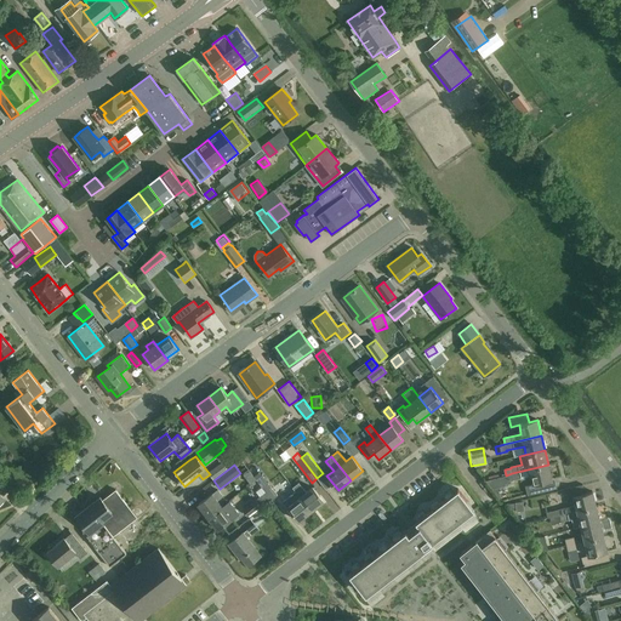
[(548,465),(512,473),(513,479),(531,476),(534,485),(525,486),(528,495),(543,491),(541,483),(552,480),(548,465)]
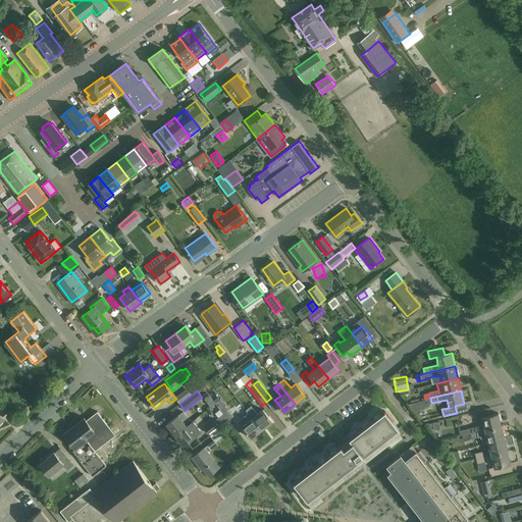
[(431,404),(431,403),(430,398),(425,400),(408,404),(414,411),(426,408),(426,405),(431,404)]
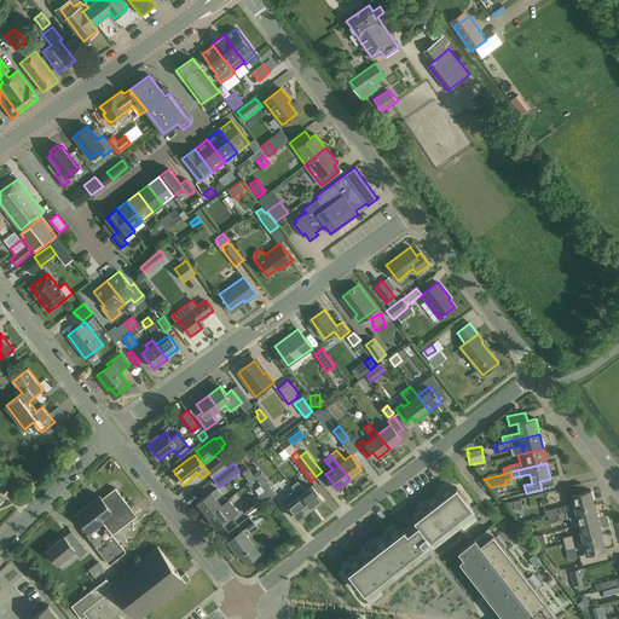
[(252,473),(246,478),(249,482),(255,479),(252,473)]
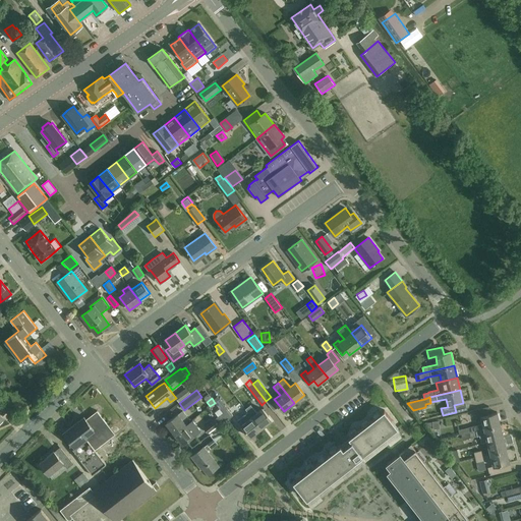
[(222,413),(228,420),(233,416),(220,399),(215,402),(223,413),(222,413)]
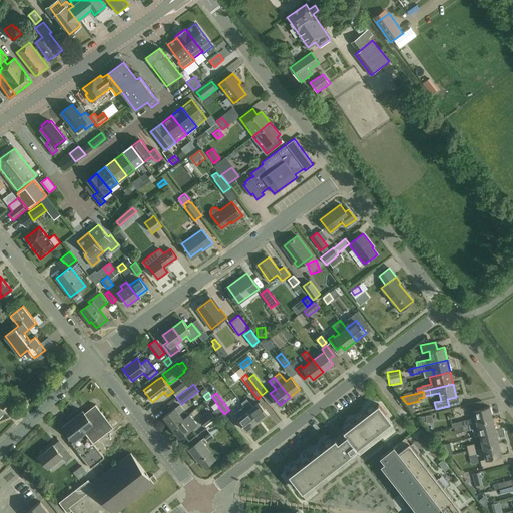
[(247,411),(257,423),(268,415),(259,403),(253,407),(246,399),(242,403),(248,410),(247,411)]
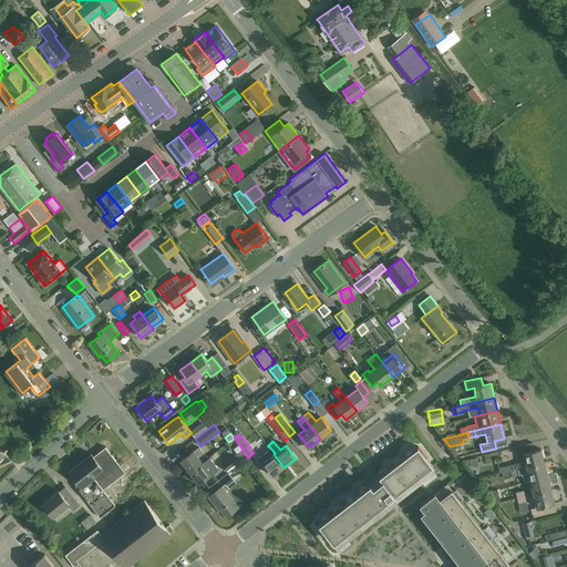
[(461,444),(453,446),(456,456),(464,454),(461,444)]
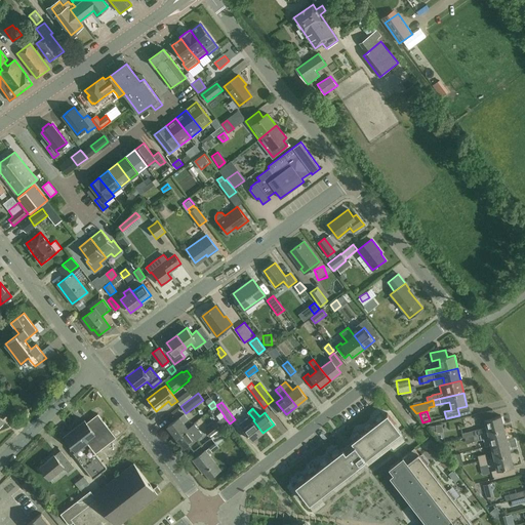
[(85,419),(76,427),(95,453),(116,437),(112,431),(97,413),(87,421),(85,419)]
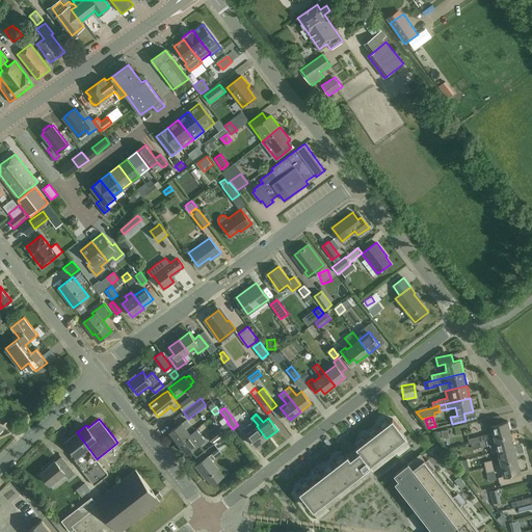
[(307,501),(313,509),(325,500),(331,496),(334,494),(343,486),(345,484),(346,484),(362,472),(370,466),(374,462),(376,460),(386,453),(388,451),(389,451),(394,447),(406,437),(400,428),(395,422),(394,420),(394,421),(393,419),(386,424),(387,424),(380,428),(355,447),(358,451),(350,457),(347,454),(312,482),(306,486),(299,491),(300,493),(301,495),(307,501)]
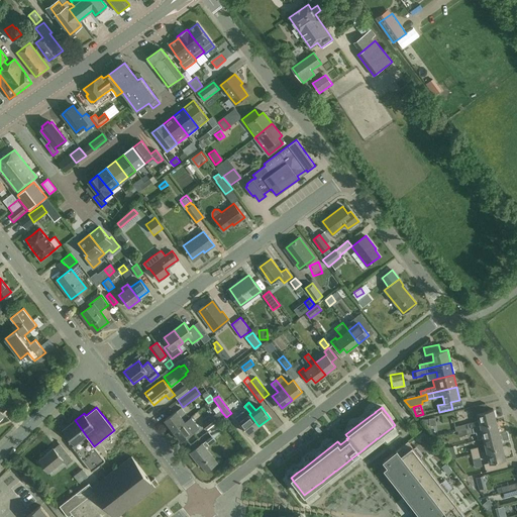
[(173,430),(185,421),(177,410),(165,420),(173,430)]
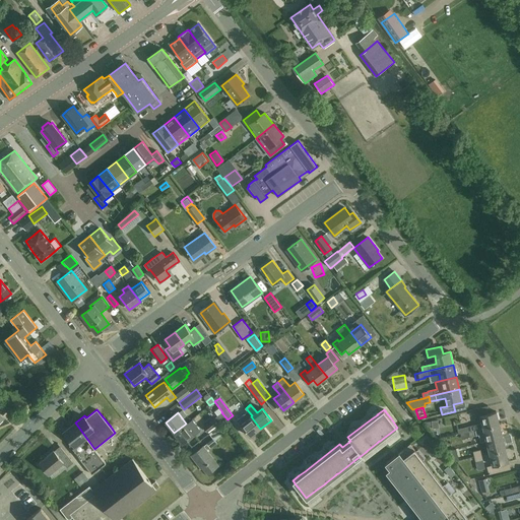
[(228,419),(221,412),(203,427),(209,434),(218,427),(228,419)]
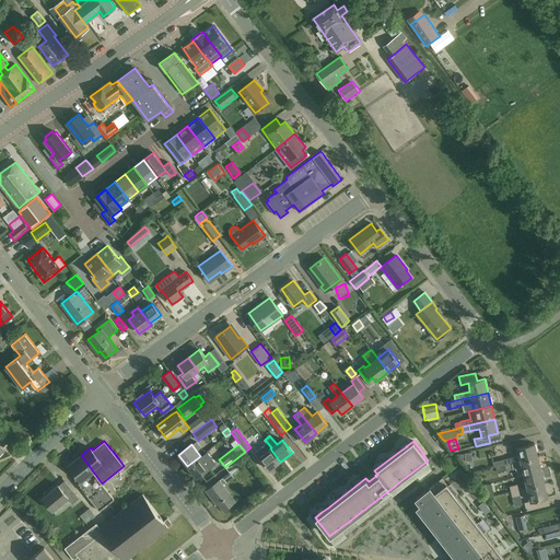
[(504,466),(538,457),(535,444),(517,448),(520,455),(492,462),(493,467),(504,465),(504,466)]
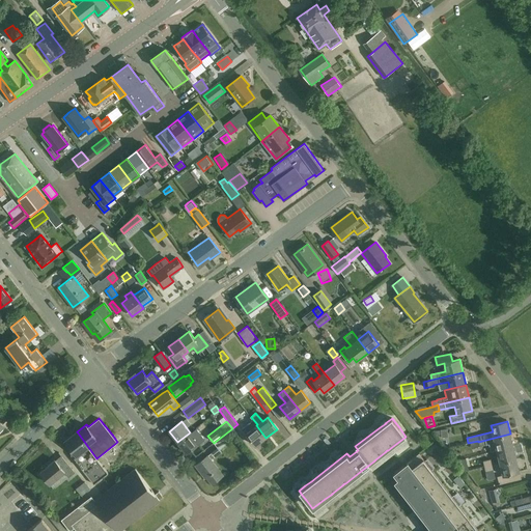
[(266,438),(256,425),(246,434),(255,446),(266,438)]
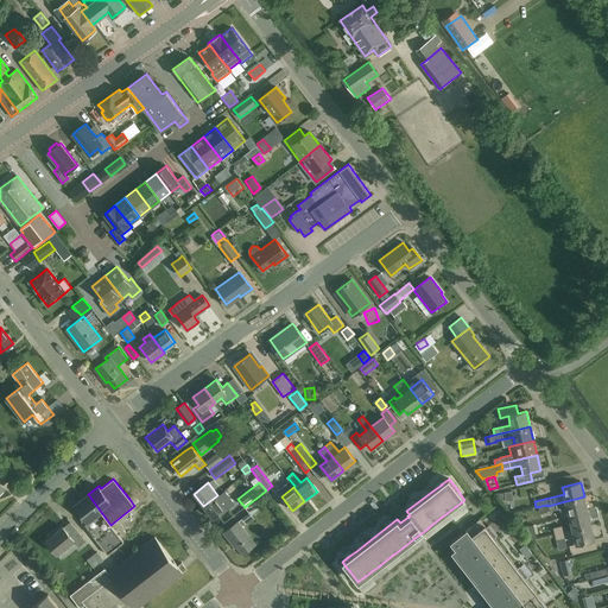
[(217,495),(203,506),(213,518),(227,507),(235,501),(226,489),(217,495)]
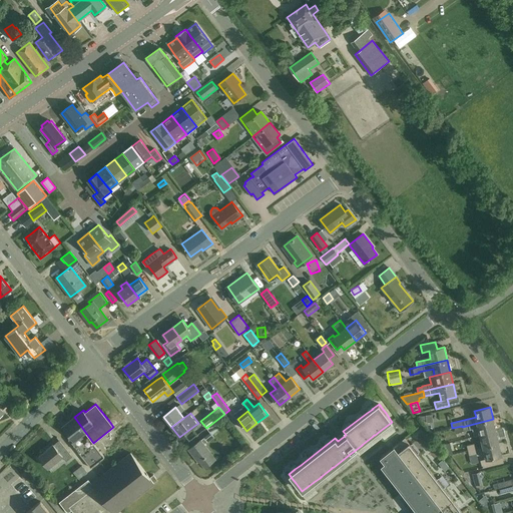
[(113,427),(122,420),(117,414),(109,421),(113,427)]
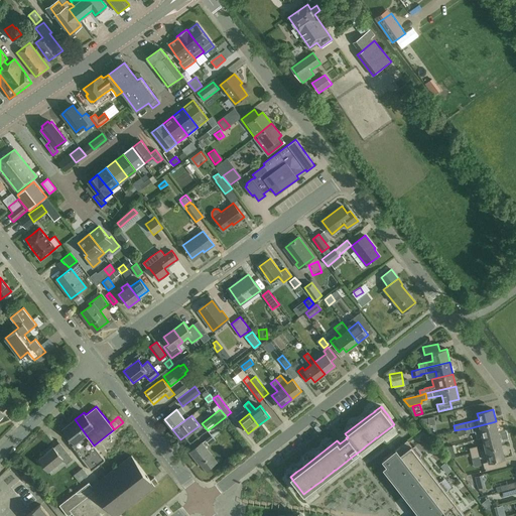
[(94,445),(75,419),(63,428),(72,439),(69,441),(92,471),(105,460),(94,445)]
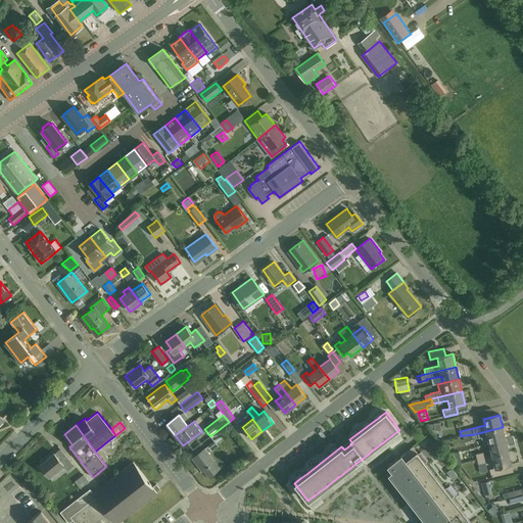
[(503,427),(471,435),(463,437),(464,441),(482,437),(484,445),(489,443),(506,440),(503,427)]
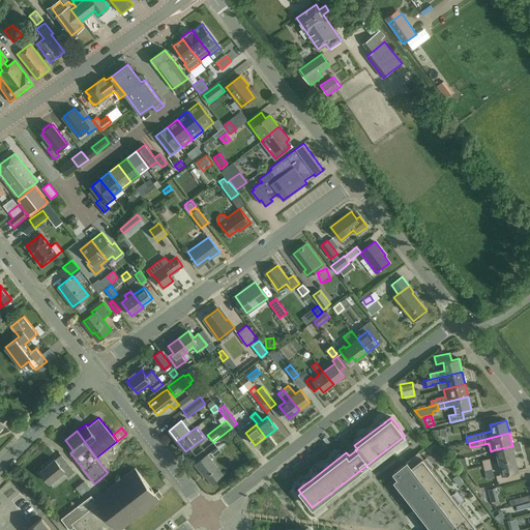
[(223,435),(213,442),(217,447),(210,452),(214,458),(222,451),(219,448),(228,442),(223,435)]
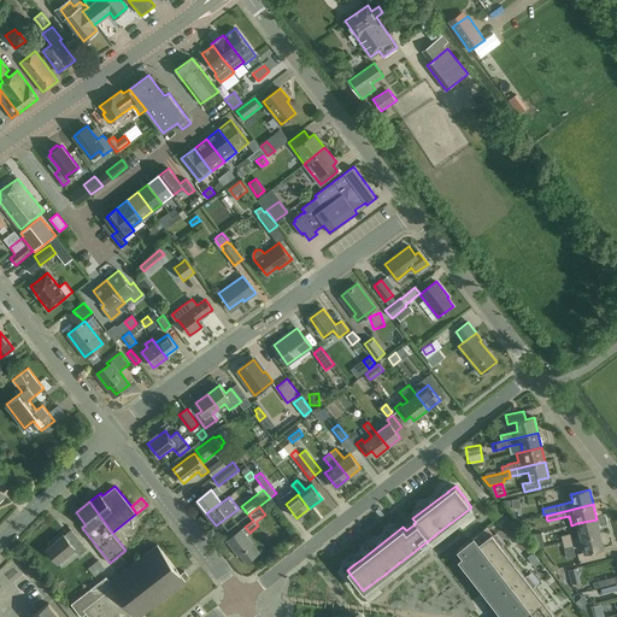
[(600,534),(597,519),(577,523),(581,538),(600,534)]
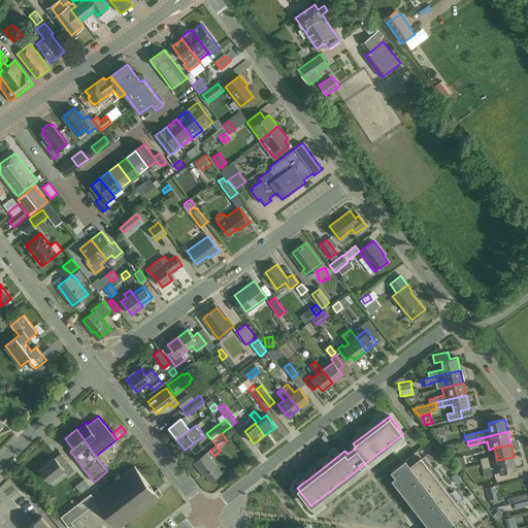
[(61,453),(55,458),(55,457),(40,469),(51,481),(64,469),(68,474),(75,470),(61,453)]
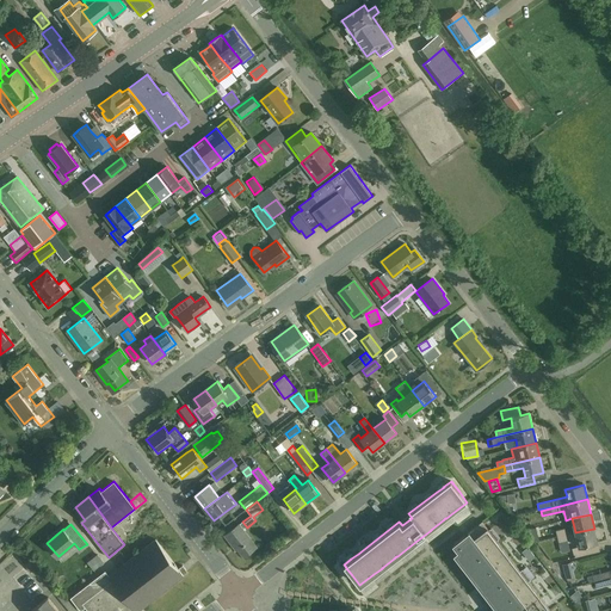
[(235,544),(245,556),(257,547),(239,524),(226,535),(234,545),(235,544)]
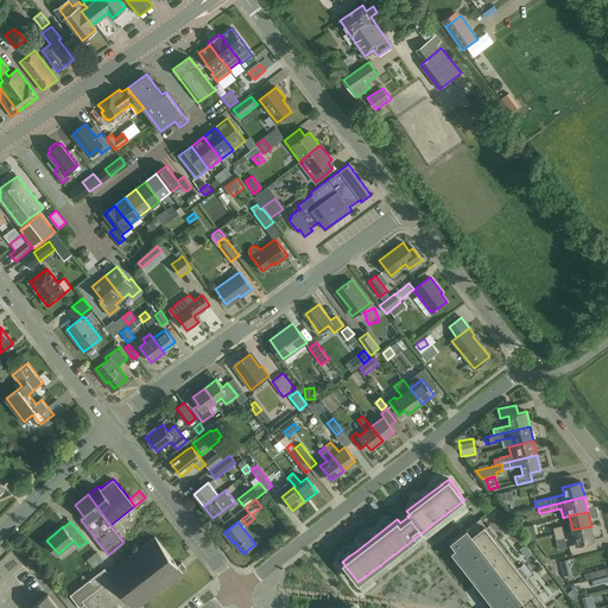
[(549,607),(548,607),(526,578),(527,577),(519,567),(518,568),(495,539),(494,538),(496,537),(488,526),(487,527),(482,523),(469,532),(469,533),(455,544),(460,551),(456,553),(498,607),(500,607),(501,607),(549,607)]
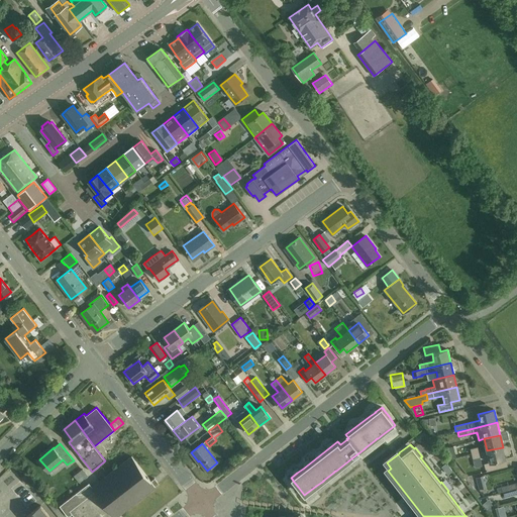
[(503,447),(487,450),(490,462),(484,463),(486,472),(503,468),(502,460),(506,459),(503,447)]
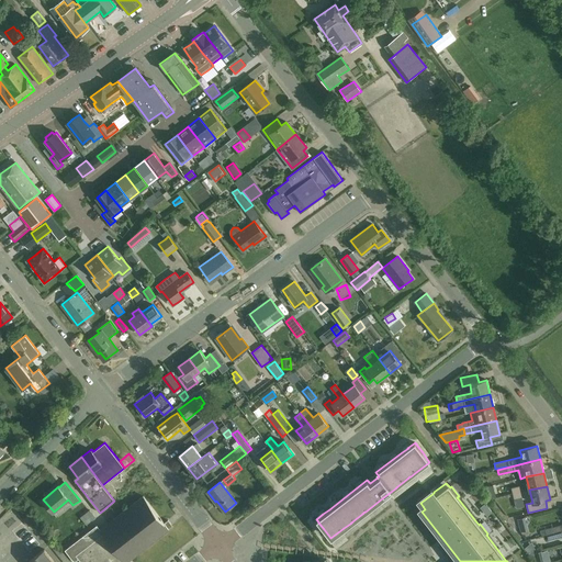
[(521,492),(513,494),(516,504),(521,503),(519,497),(523,497),(521,492)]
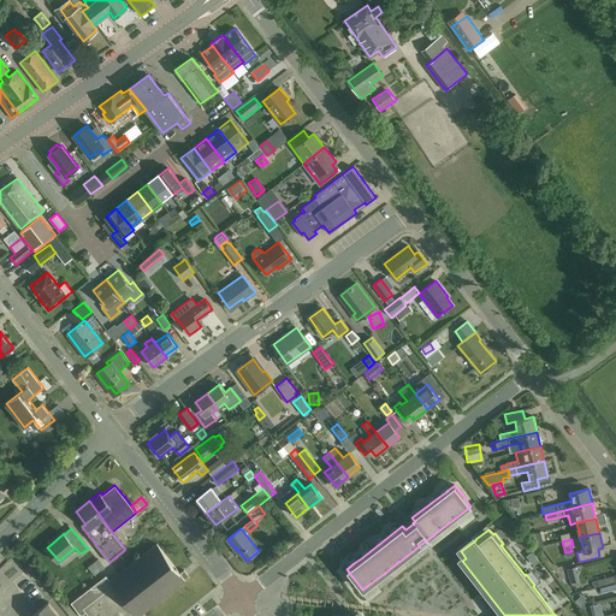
[(113,585),(138,615),(185,580),(157,544),(123,570),(126,574),(113,585)]
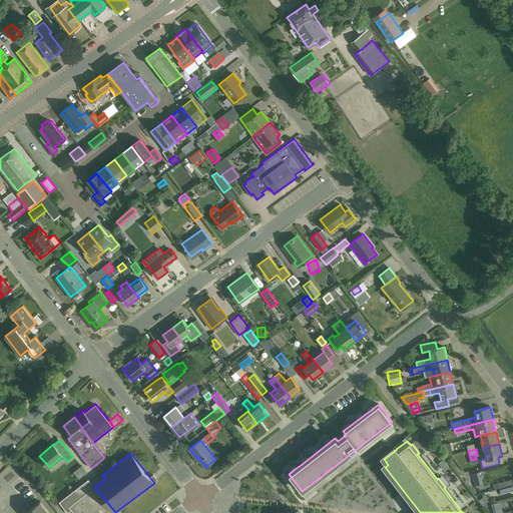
[(512,466),(512,478),(493,484),(494,489),(508,486),(512,484),(512,464),(512,465),(512,466)]
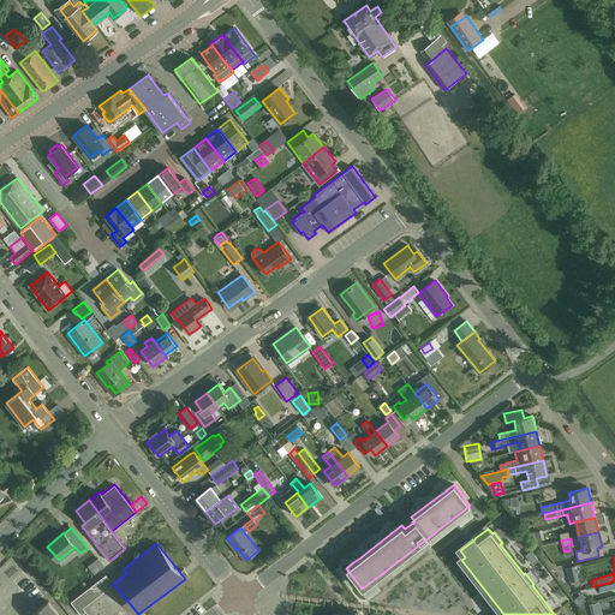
[(97,557),(88,566),(95,574),(105,566),(97,557)]
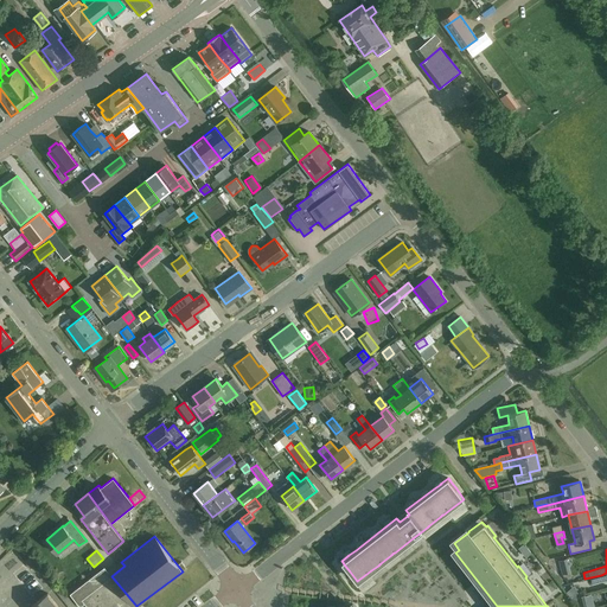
[(276,561),(280,567),(292,558),(287,553),(276,561)]
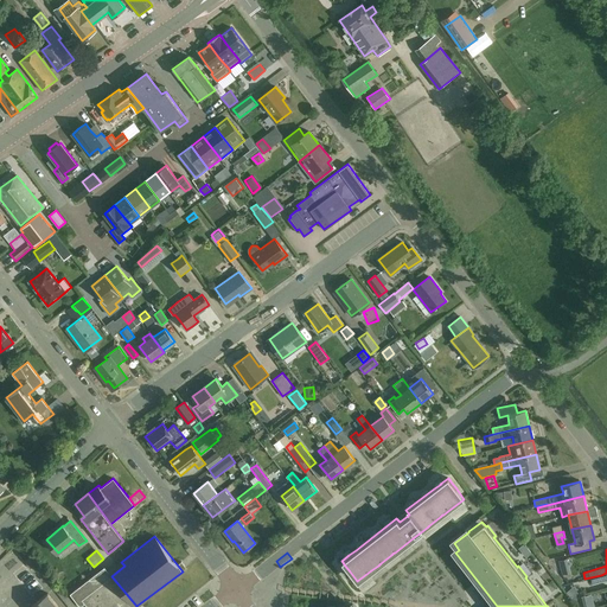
[(135,606),(136,606),(112,576),(104,567),(70,594),(80,606),(85,604),(88,606),(135,606)]
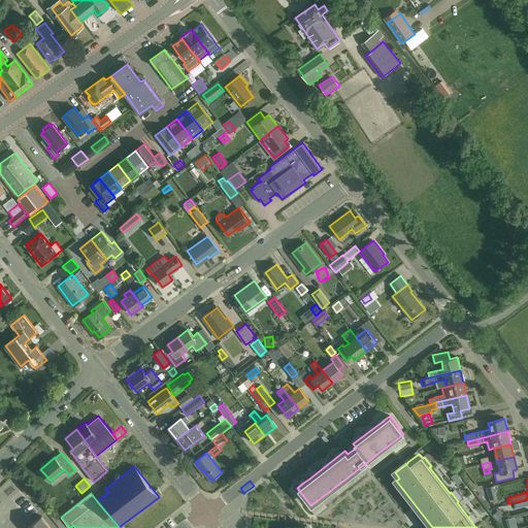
[(52,527),(41,515),(26,527),(25,527),(52,527)]
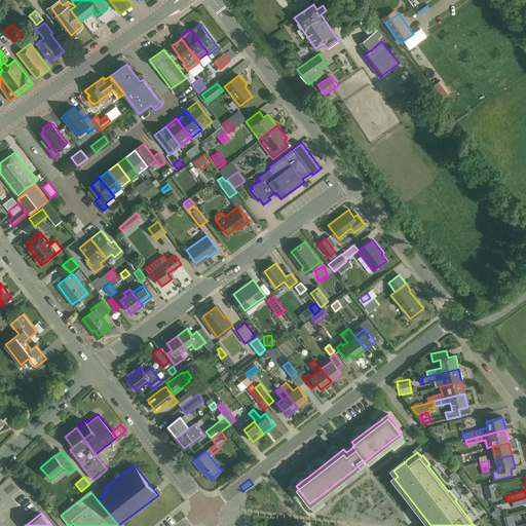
[(508,525),(505,517),(505,516),(502,517),(496,518),(501,525),(508,525)]
